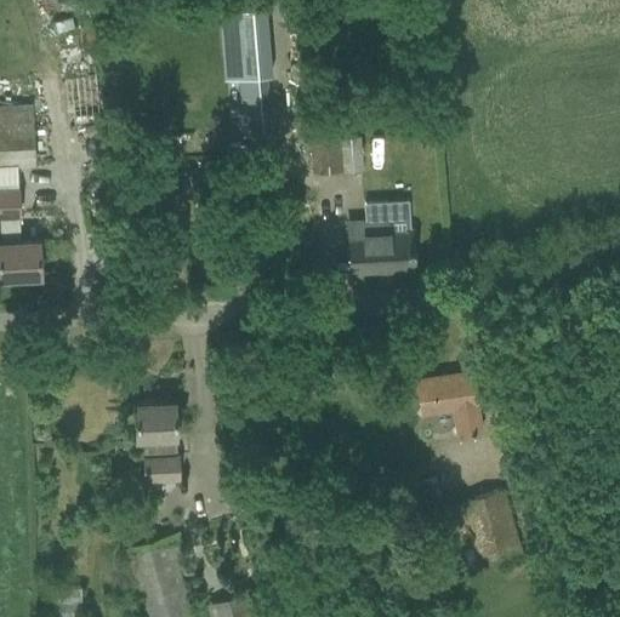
[(268,78),(273,78),(267,10),(220,13),(226,81),(238,80),(268,78)]
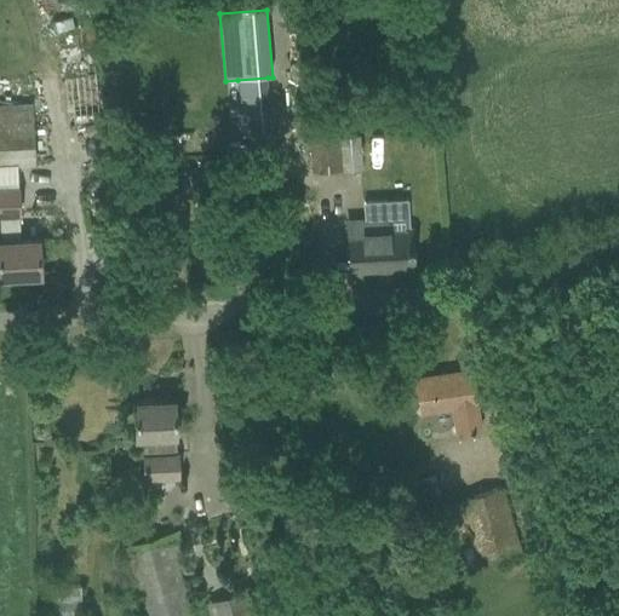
[(273,137),(268,78),(238,80),(242,139),(273,137)]
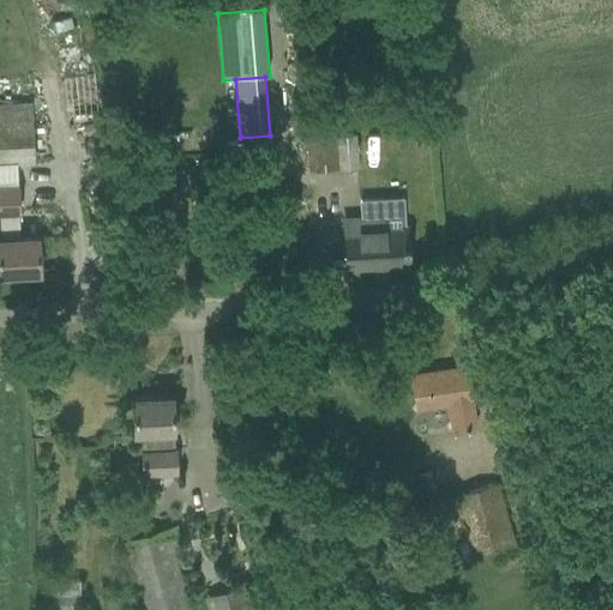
[(0,122),(0,167),(18,167),(36,167),(32,121),(0,122)]
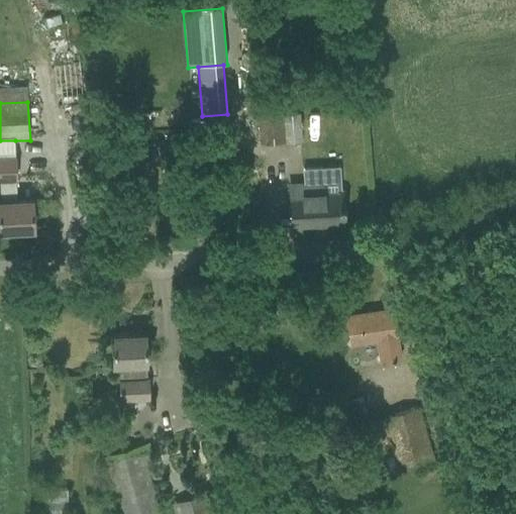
[(262,148),(302,145),(299,114),(284,115),(284,116),(260,118),(262,148)]
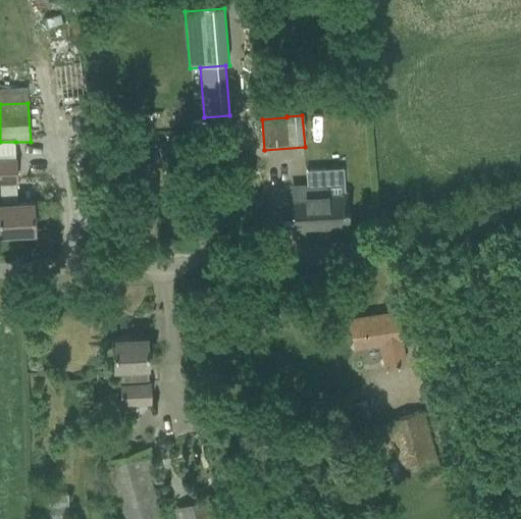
[(210,123),(193,124),(194,137),(210,136),(210,123)]
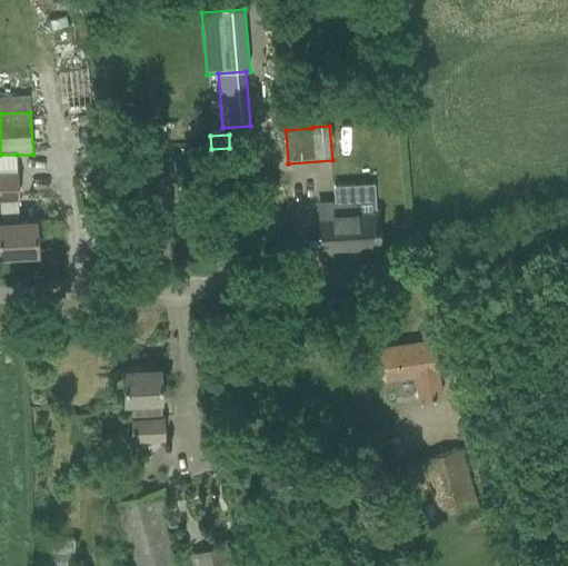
[(20,220),(19,178),(0,178),(0,201),(1,201),(1,221),(0,221),(0,256),(38,254),(36,220),(20,220)]
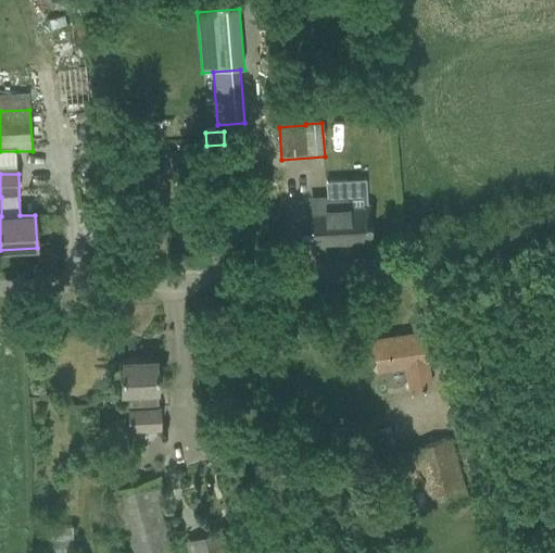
[(315,246),(371,242),(369,211),(352,212),(351,197),(313,199),(313,206),(315,244),(315,246)]
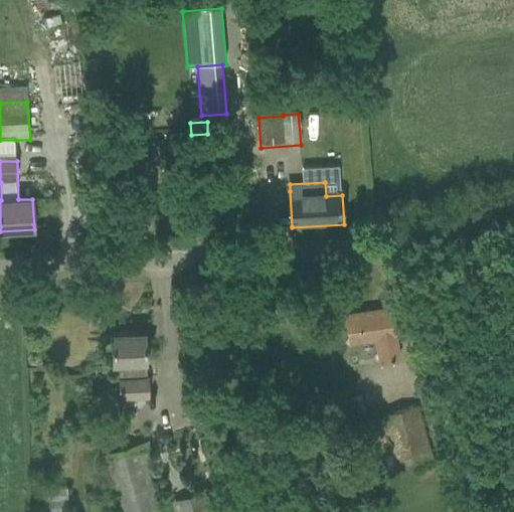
[(392,310),(347,316),(351,346),(376,342),(379,361),(400,358),(392,310)]
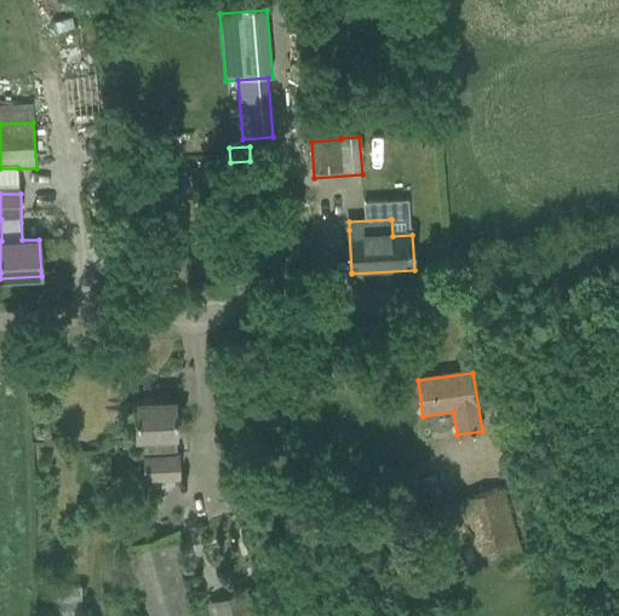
[(137,459),(143,459),(144,481),(181,479),(179,455),(176,456),(175,438),(177,438),(176,402),(135,404),(136,439),(137,459)]
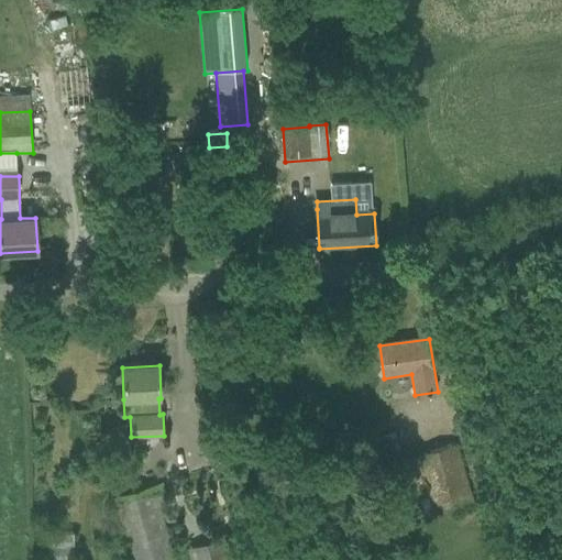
[(476,508),(458,445),(366,471),(373,484),(385,480),(387,489),(397,485),(399,496),(426,487),(440,537),(462,530),(456,515),(476,508)]
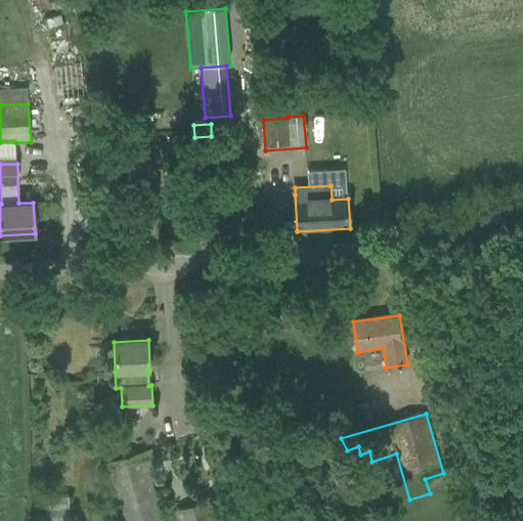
[(151,450),(106,465),(121,520),(162,520),(147,470),(157,467),(151,450)]
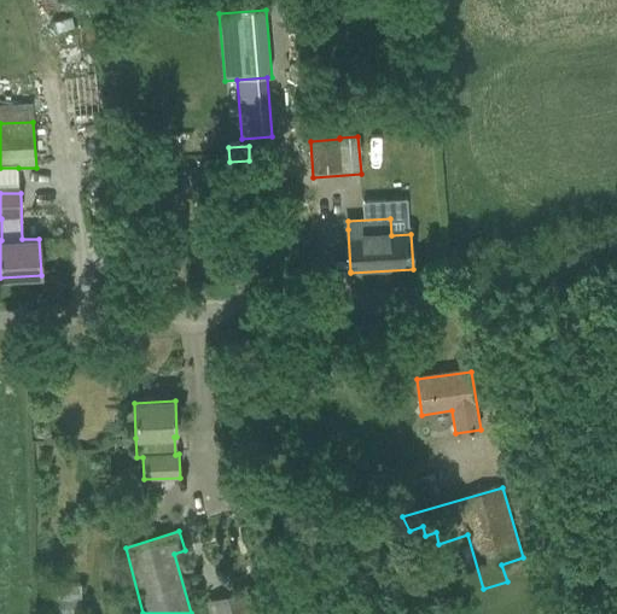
[(255,613),(249,592),(204,604),(207,613),(255,613)]
